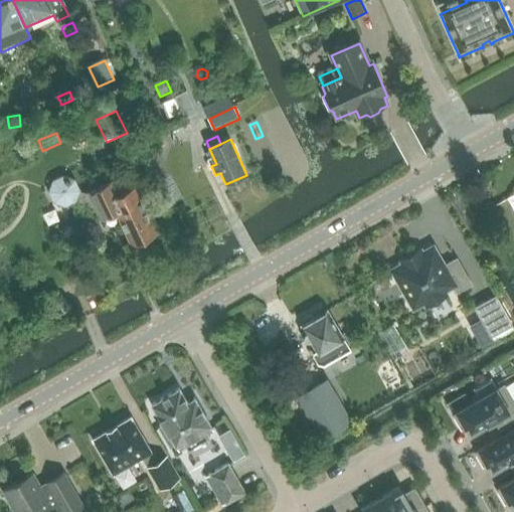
[(102,220),(117,213),(133,246),(157,234),(136,189),(119,197),(113,184),(91,195),(91,196),(77,192),(73,183),(64,180),(55,184),(52,193),(56,202),(65,205),(74,201),(97,209),(102,220)]
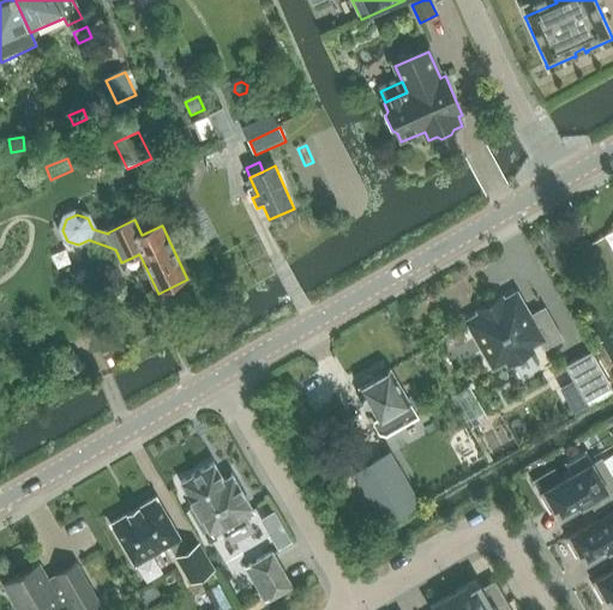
[(25,278),(36,259),(26,254),(16,272),(25,278)]
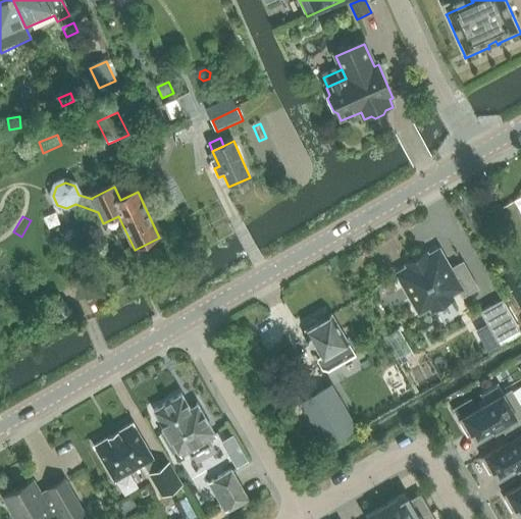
[(413,268),(399,276),(404,284),(402,287),(413,306),(415,305),(420,314),(461,291),(465,298),(479,290),(464,264),(451,271),(439,253),(425,261),(424,259),(412,265),(413,268)]
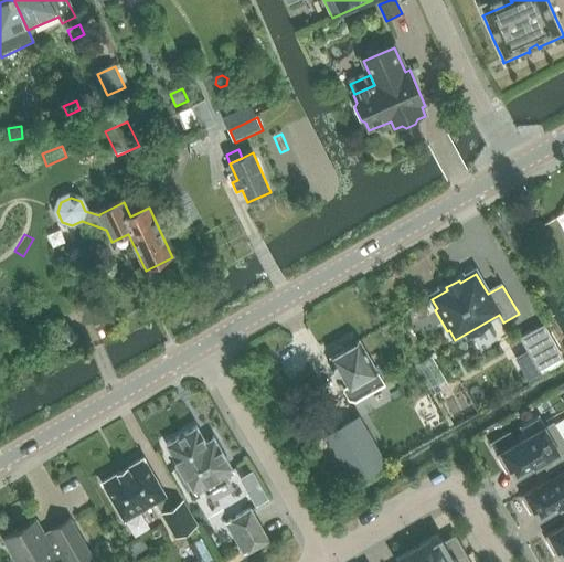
[(554,339),(529,353),(540,371),(563,358),(563,354),(554,339)]
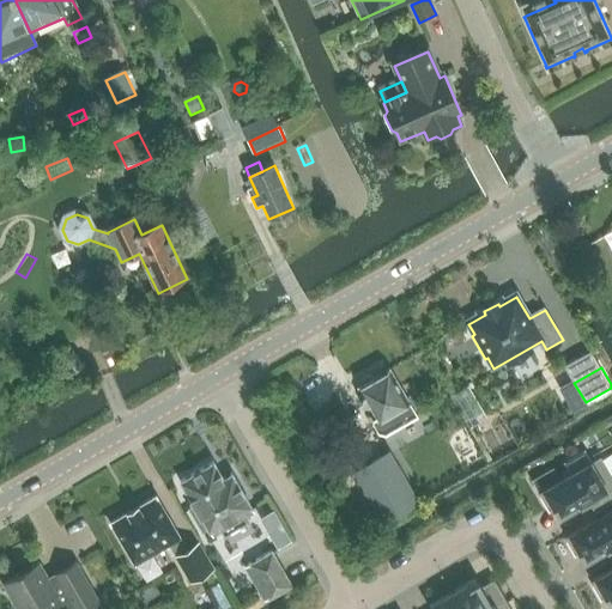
[(362,389),(359,390),(364,397),(362,405),(370,407),(377,421),(374,424),(380,434),(386,436),(418,418),(391,372),(376,381),(370,378),(363,383),(362,389)]
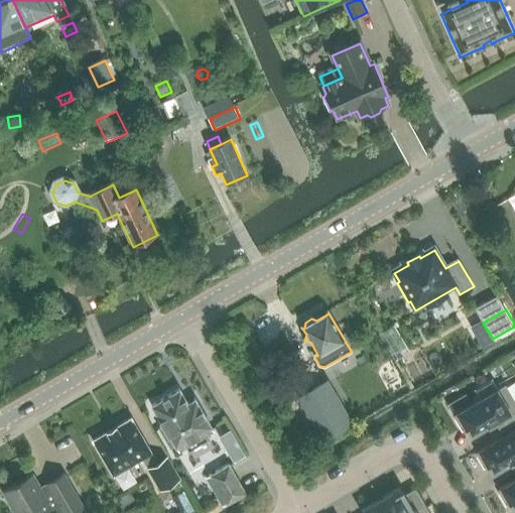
[(514,327),(493,339),(495,344),(514,332),(514,327)]
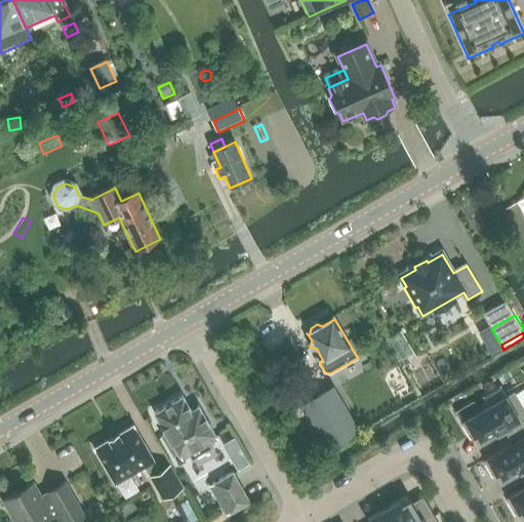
[(401,333),(387,342),(403,369),(417,361),(401,333)]
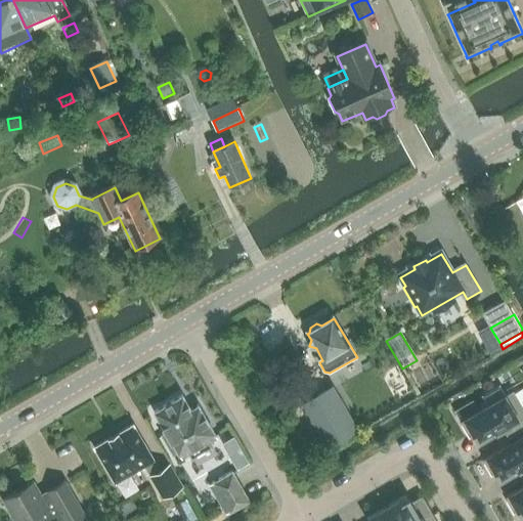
[(462,423),(470,438),(474,436),(479,443),(503,429),(509,438),(508,439),(509,440),(522,431),(522,406),(514,392),(506,397),(500,389),(484,398),(489,406),(470,418),(462,423)]
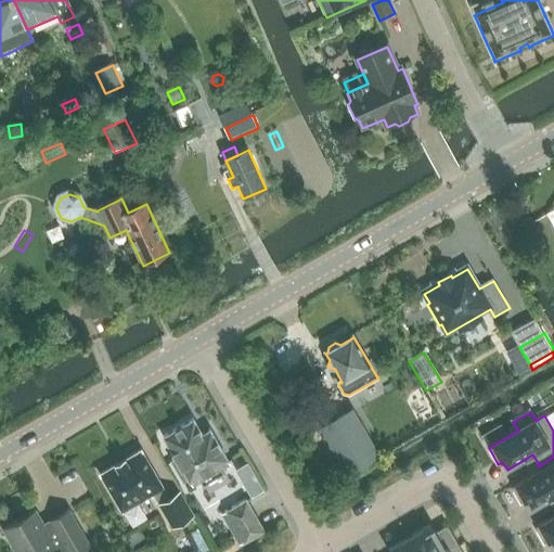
[(355,418),(327,433),(351,474),(378,459),(355,418)]
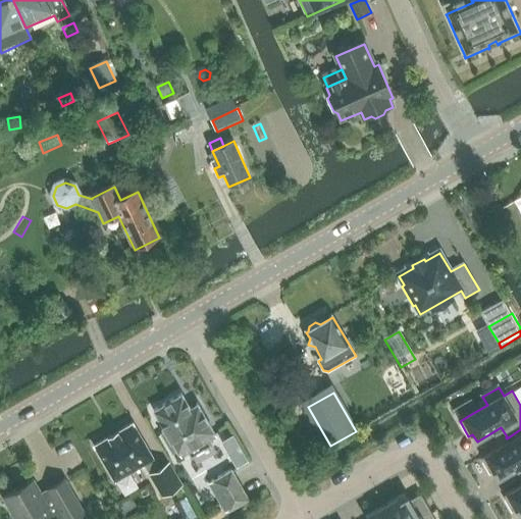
[(156,412),(154,413),(155,414),(166,432),(163,434),(162,435),(162,436),(163,436),(172,453),(172,454),(173,455),(174,454),(177,452),(181,459),(191,454),(189,451),(207,440),(209,444),(217,438),(199,407),(199,406),(197,407),(198,409),(192,412),(184,398),(183,396),(181,397),(156,412)]
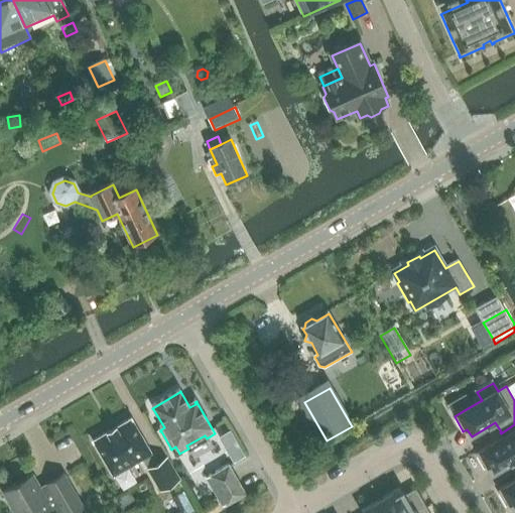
[(458,402),(448,407),(455,416),(463,411),(458,402)]
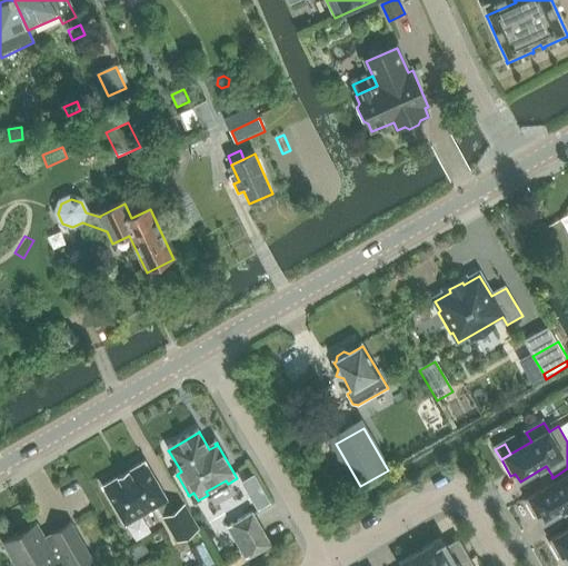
[(105,487),(102,488),(103,489),(105,489),(127,527),(142,518),(139,512),(152,504),(156,510),(158,509),(178,544),(199,530),(185,506),(173,513),(168,504),(169,503),(147,465),(146,463),(145,464),(129,473),(129,472),(127,474),(128,476),(123,479),(121,476),(119,477),(120,479),(105,487)]
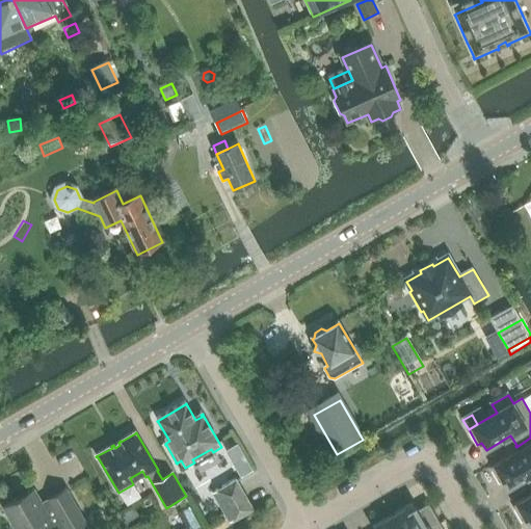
[(530,445),(490,469),(500,483),(504,481),(508,488),(530,475),(530,445)]
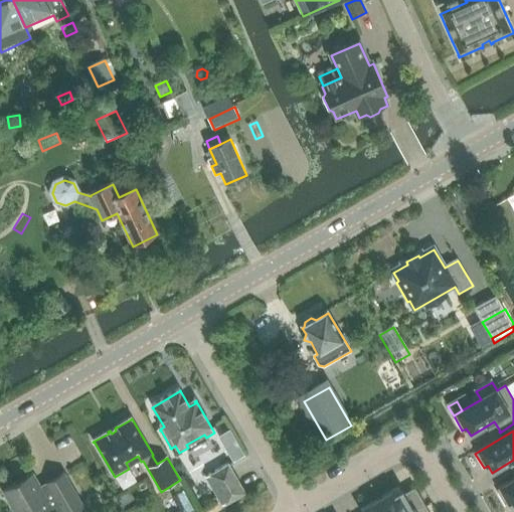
[(228,467),(209,478),(225,506),(244,494),(244,495),(246,494),(245,493),(230,467),(229,466),(228,466),(228,467)]
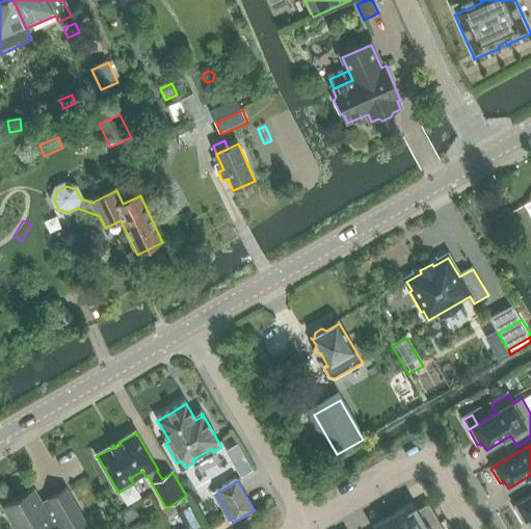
[(34,492),(4,508),(16,528),(79,528),(83,526),(86,525),(67,491),(43,505),(34,492)]
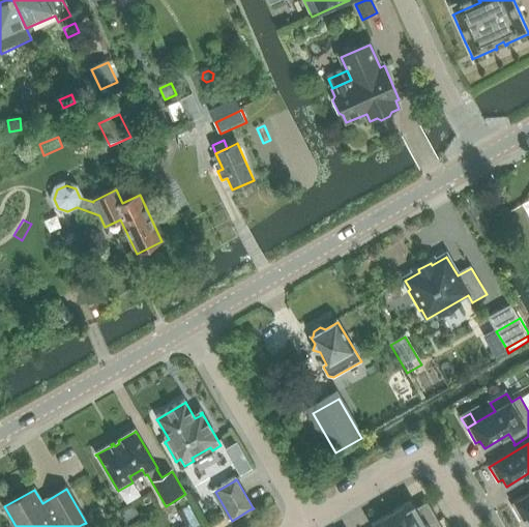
[(528,495),(511,505),(521,520),(525,518),(528,523),(528,495)]
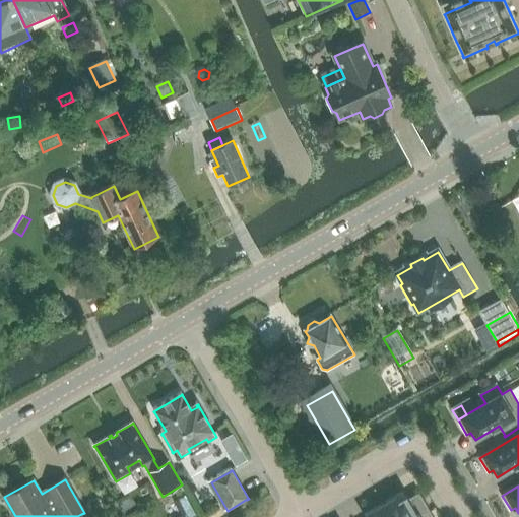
[(385,505),(391,516),(433,516),(419,494),(409,500),(407,498),(400,502),(397,498),(385,505)]
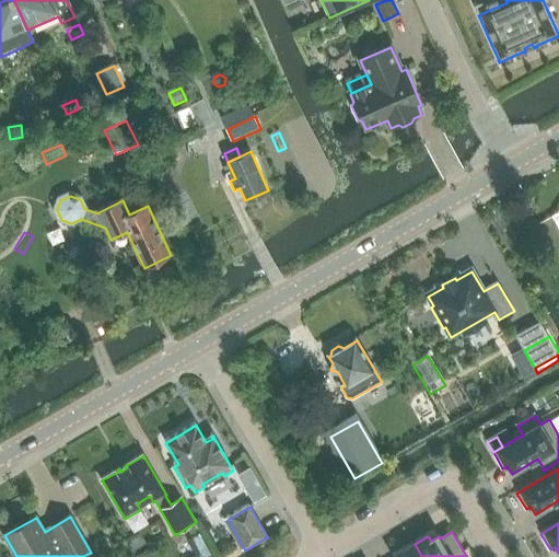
[(421,556),(415,544),(400,553),(402,556),(421,556)]
